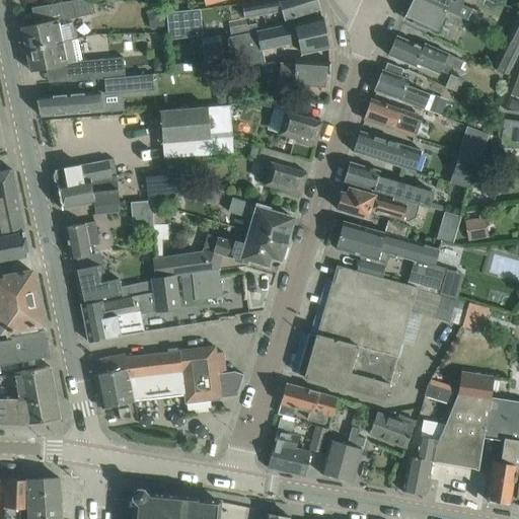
[(95,13),(92,0),(74,0),(40,6),(42,18),(62,14),(63,20),(95,13)]
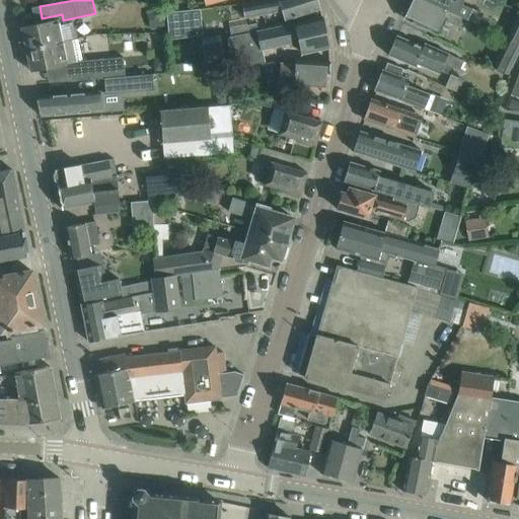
[(319,9),(316,0),(274,0),(241,5),(243,18),(282,12),(284,20),(319,9)]
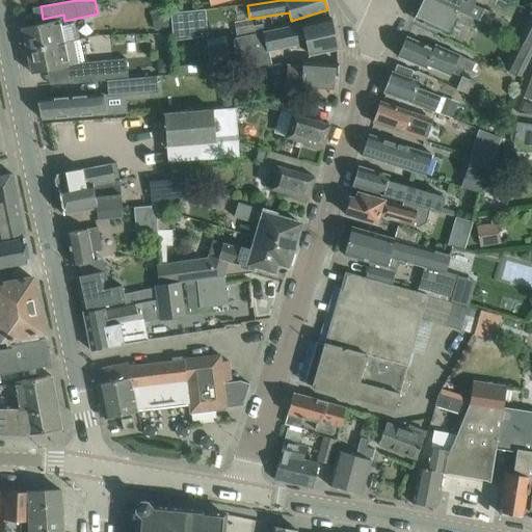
[(478,20),(434,0),(423,0),(415,19),(447,33),(453,21),(474,30),(478,20)]
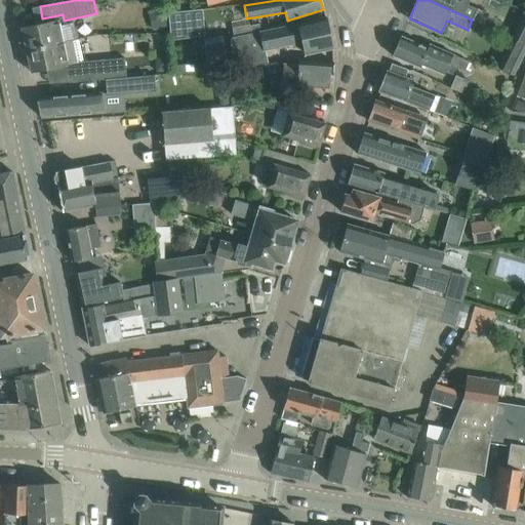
[(468,0),(429,0),(472,19),(473,21),(478,8),(467,3),(468,0)]
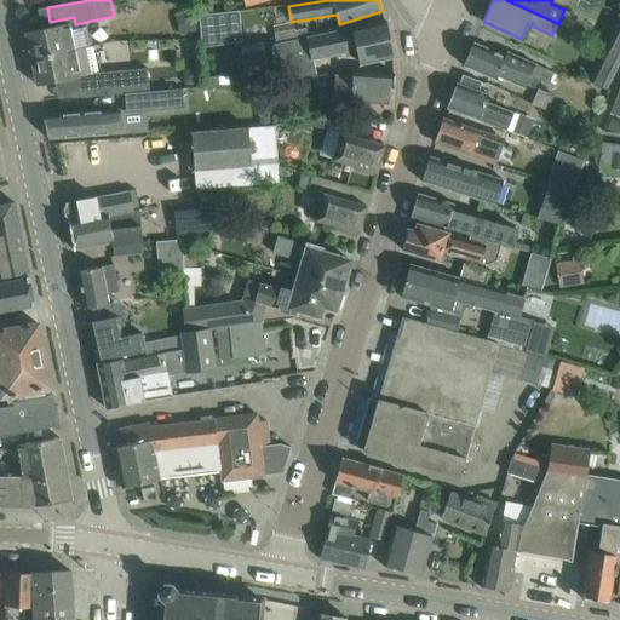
[(193,13),(176,17),(179,38),(197,34),(193,13)]
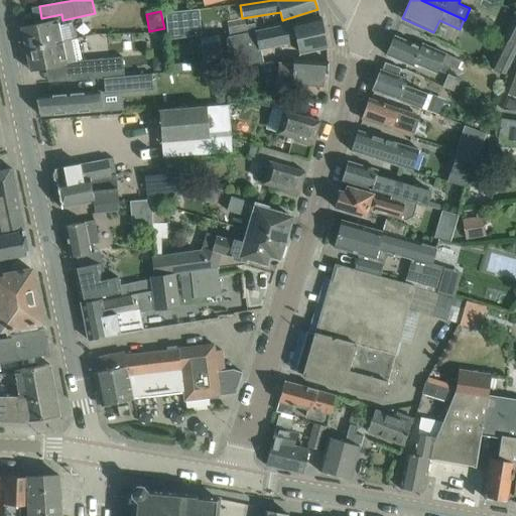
[(508,24),(502,37),(504,38),(515,43),(515,11),(514,11),(508,24)]
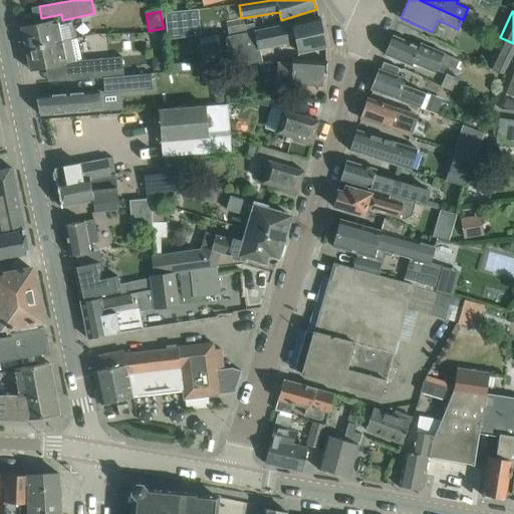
[(326,47),(319,16),(293,22),(293,23),(246,32),(229,36),(224,37),(231,65),(260,62),(257,50),(296,42),(298,53),(326,47)]
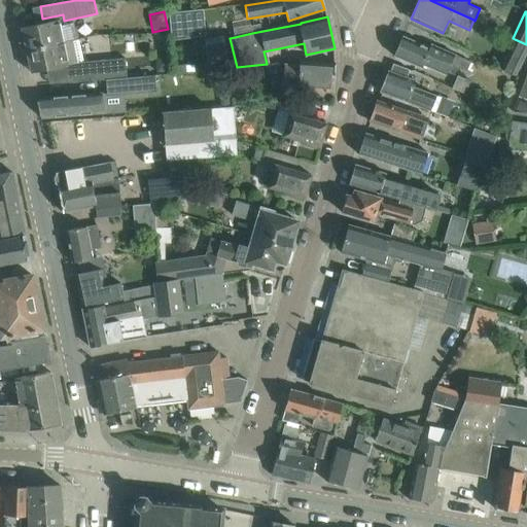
[(62,40),(58,20),(22,27),(26,48),(62,40)]
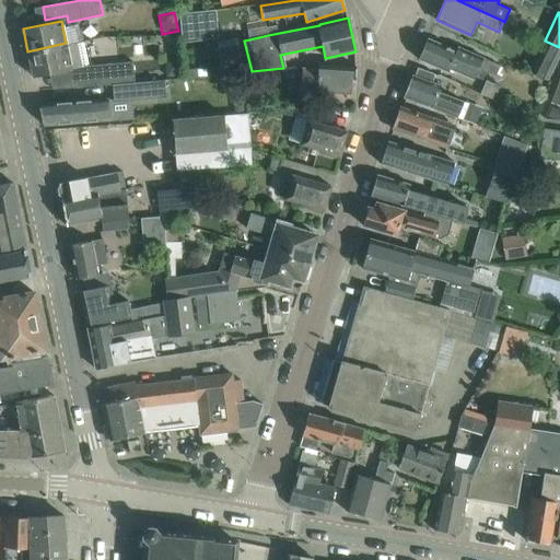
[(266,26),(247,30),(249,39),(268,35),(266,26)]
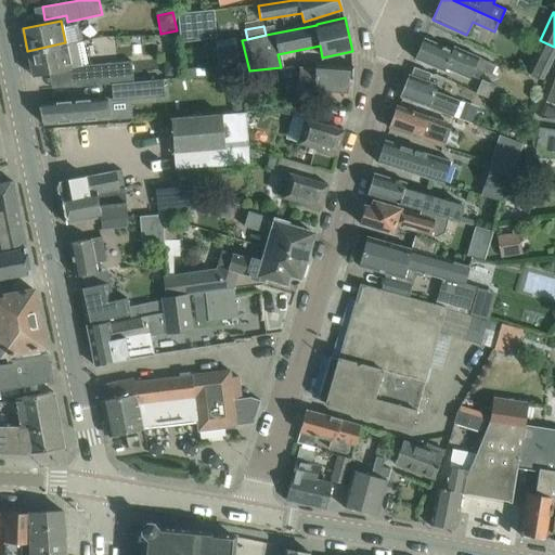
[(234,36),(215,39),(217,52),(236,50),(234,36)]
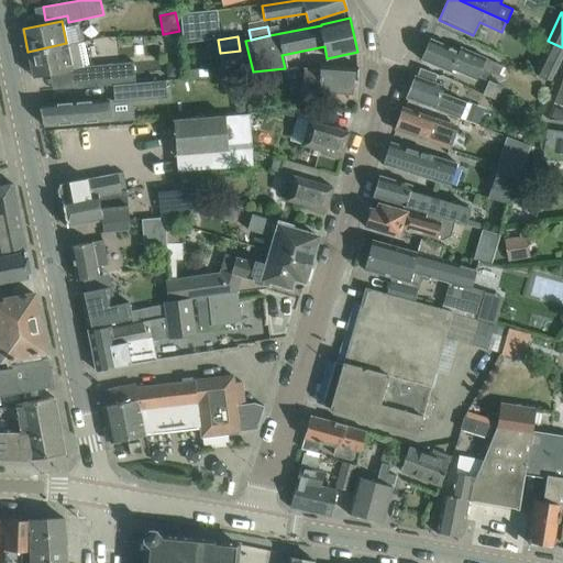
[(451,69),(459,51),(431,39),(421,59),(451,73),(451,69)]
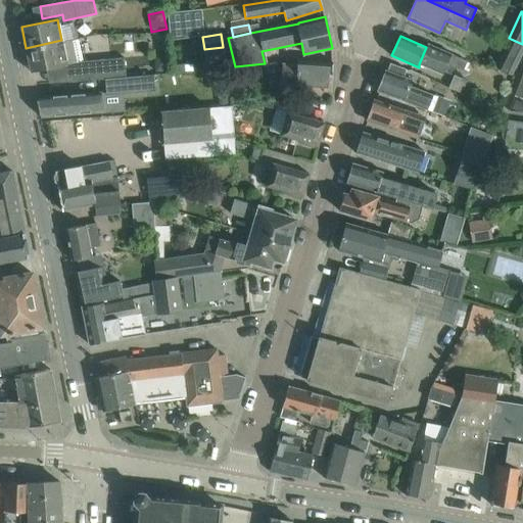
[(75,37),(61,40),(26,48),(31,72),(63,64),(66,82),(105,79),(125,77),(123,57),(80,61),(75,37)]
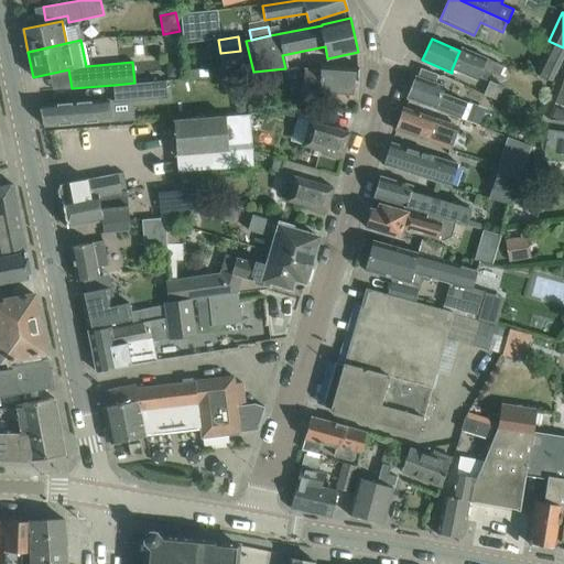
[(553,82),(563,61),(563,49),(553,43),(538,73),(553,82)]
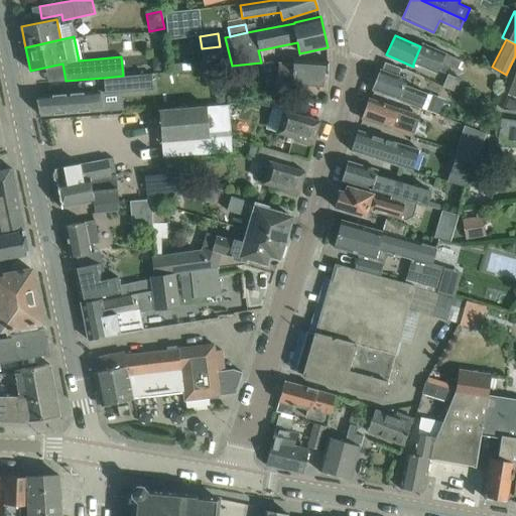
[(460,61),(444,54),(445,53),(421,43),(420,46),(413,63),(436,74),(437,72),(443,74),(446,68),(449,69),(450,67),(456,70),(460,61)]
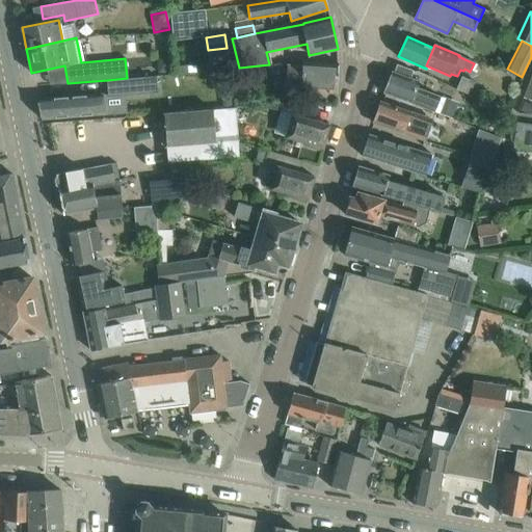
[(170,59),(157,59),(158,73),(171,73),(170,59)]
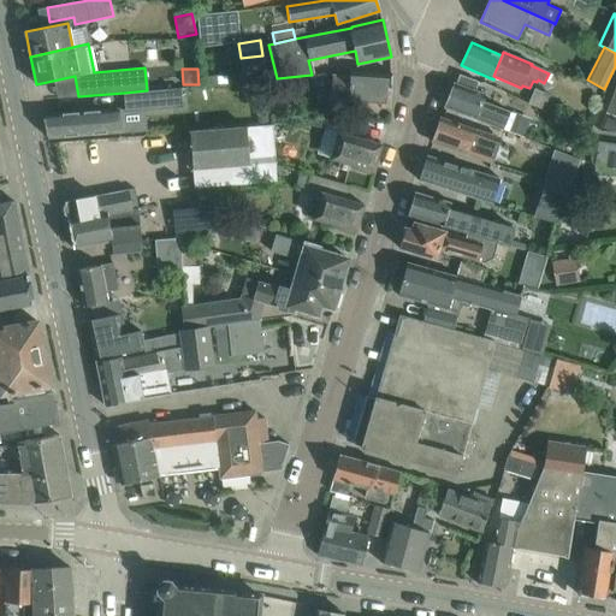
[(390,107),(392,73),(368,71),(350,71),(350,76),(331,75),(330,104),(366,105),(390,107)]
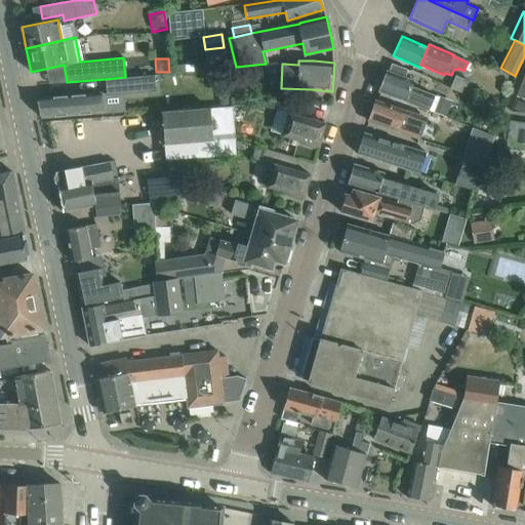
[(434,95),(411,87),(414,80),(404,76),(406,69),(392,63),(391,64),(394,66),(392,72),(387,70),(378,91),(398,98),(429,110),(434,95)]
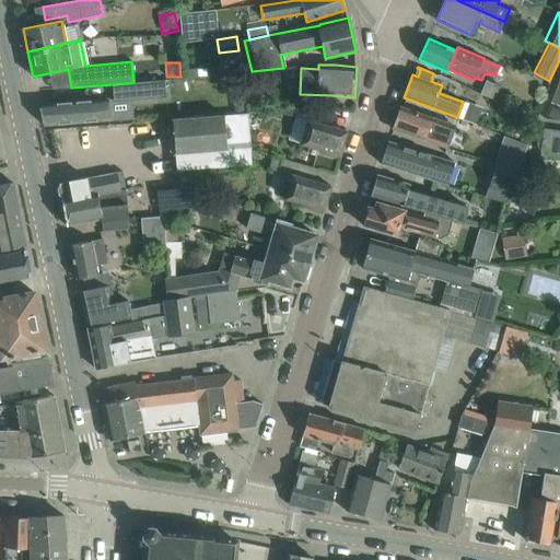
[(197,70),(184,71),(185,80),(198,79),(197,70)]
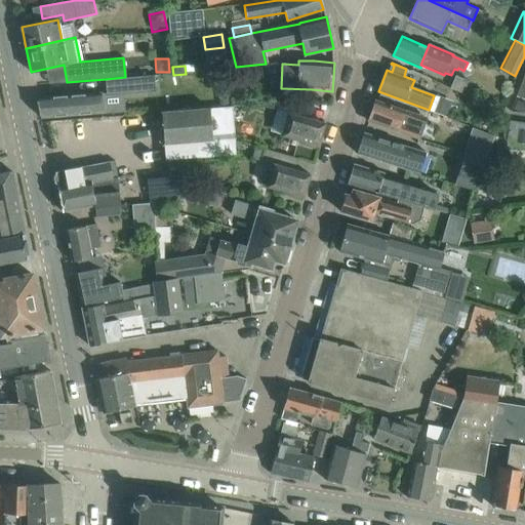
[(155,75),(125,77),(106,79),(107,95),(156,91),(155,75)]
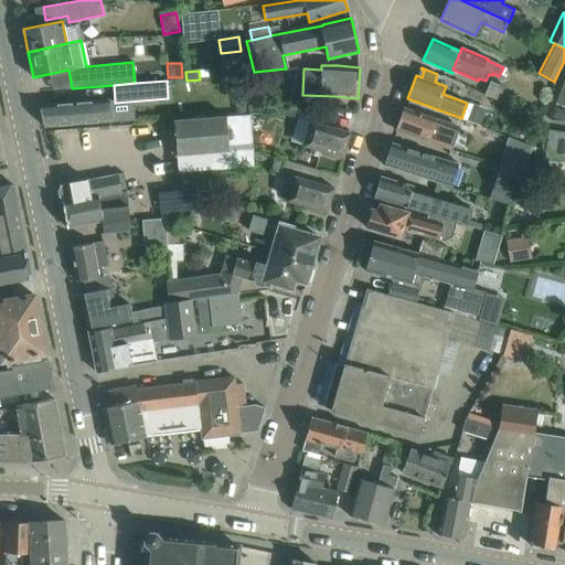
[(496,99),(501,87),(490,82),(484,94),(496,99)]
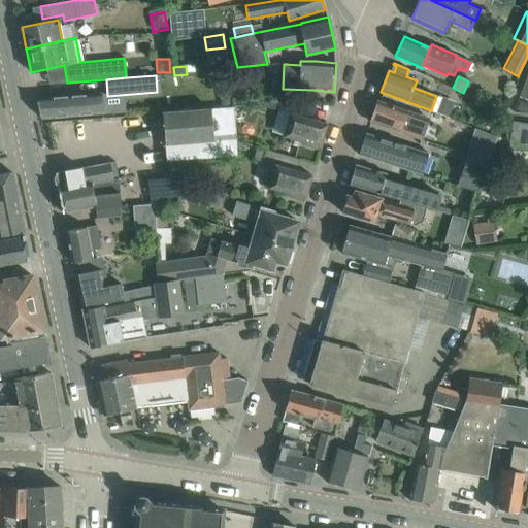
[(229,92),(220,93),(221,108),(230,108),(229,92)]
